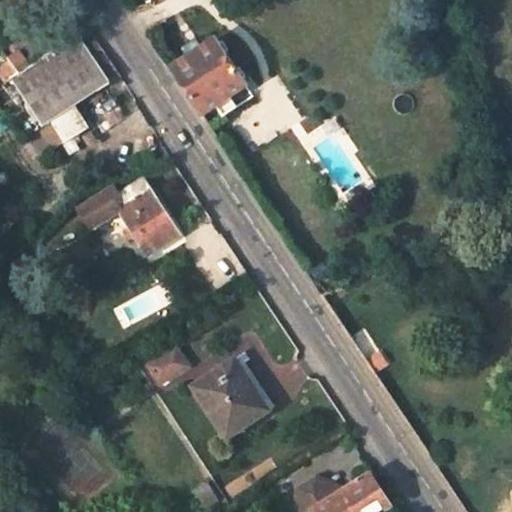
[(41,121),(107,77),(77,34),(18,75),(13,79),(41,121)]
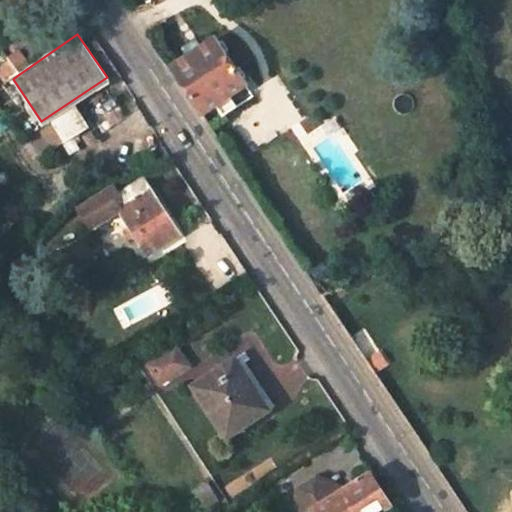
[(245,85),(215,39),(168,70),(199,115),(245,85)]
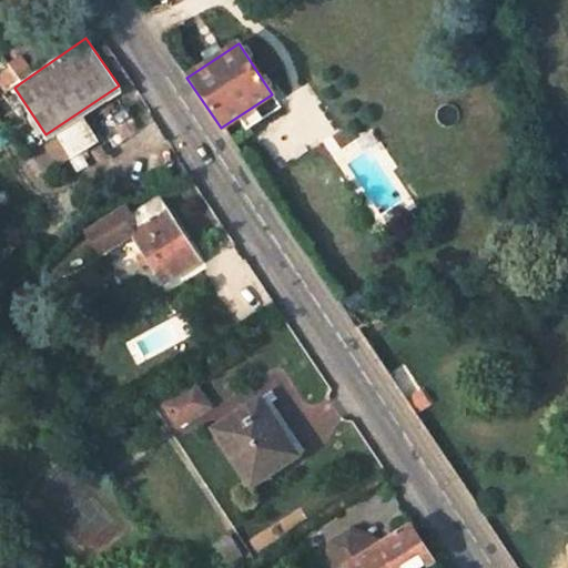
[(0,72),(0,83),(4,91),(19,80),(10,67),(0,72)]
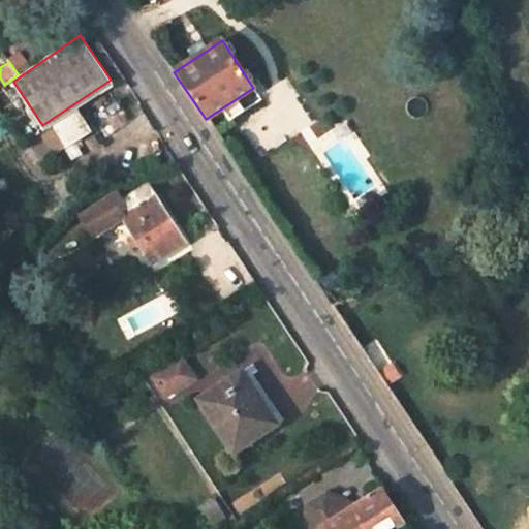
[(214,131),(260,99),(253,88),(206,119),(214,131)]
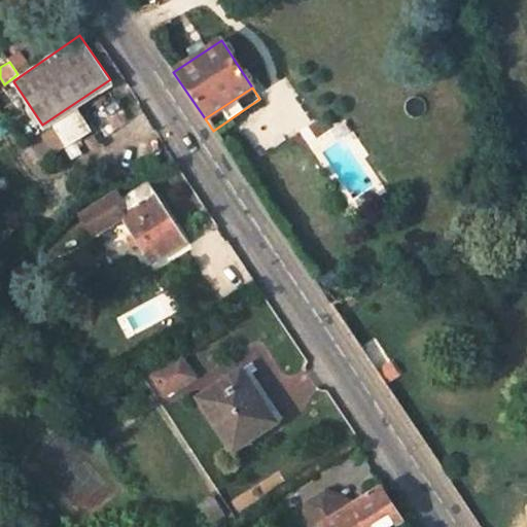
[(91,132),(77,110),(50,127),(66,149),(91,132)]
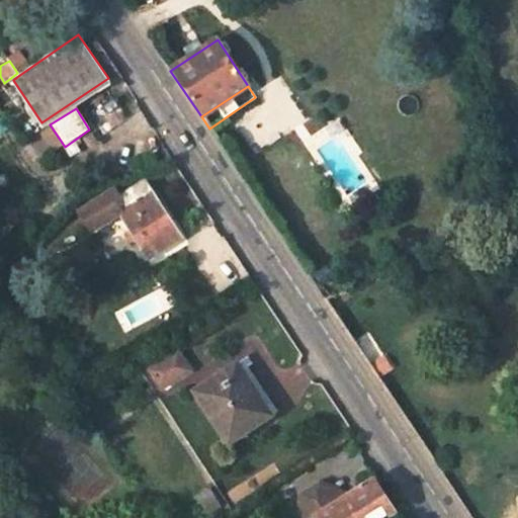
[(126,222),(150,258),(181,238),(145,182),(118,198),(113,190),(79,211),(97,240),(126,222)]
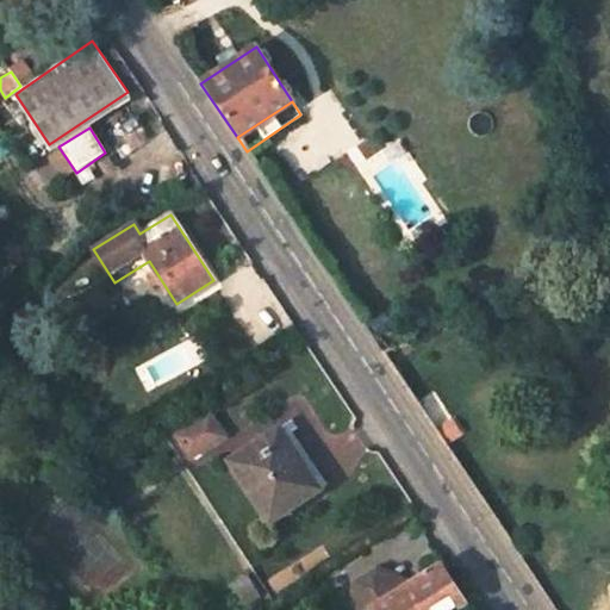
[(174,436),(188,458),(222,435),(207,414),(174,436)]
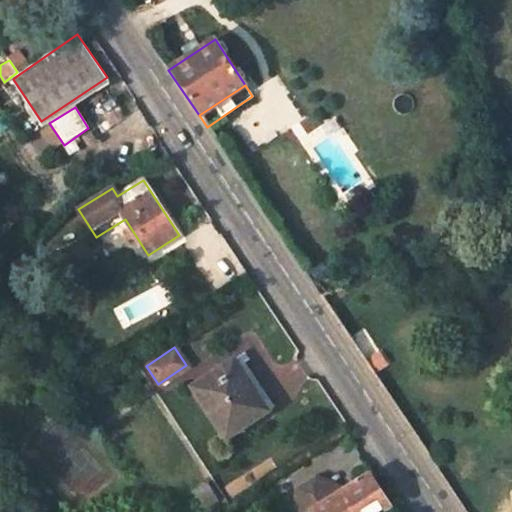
[(253,378),(238,355),(191,386),(226,439),(262,415),(242,385),(253,378)]
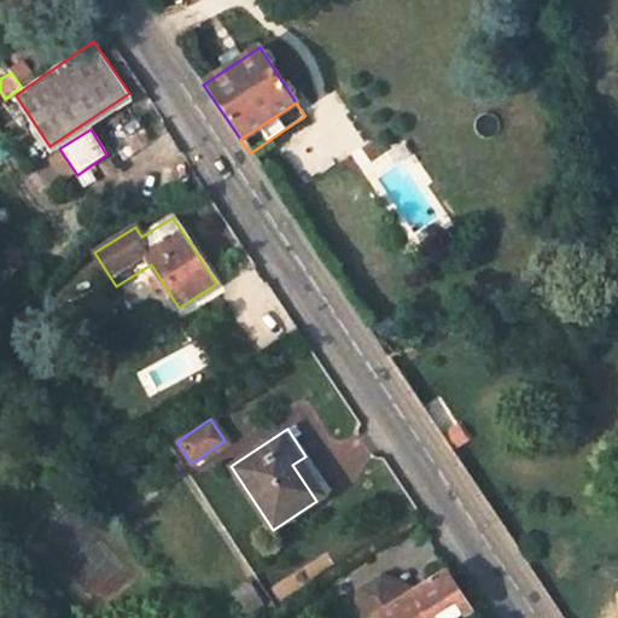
[(316,501),(330,491),(305,456),(292,465),(316,501)]
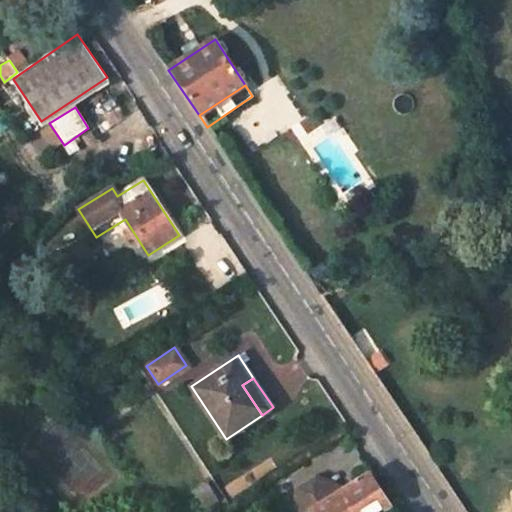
[(372,479),(369,474),(342,491),(328,500),(315,480),(298,490),(311,510),(308,511),(380,511),(389,507),(372,479)]
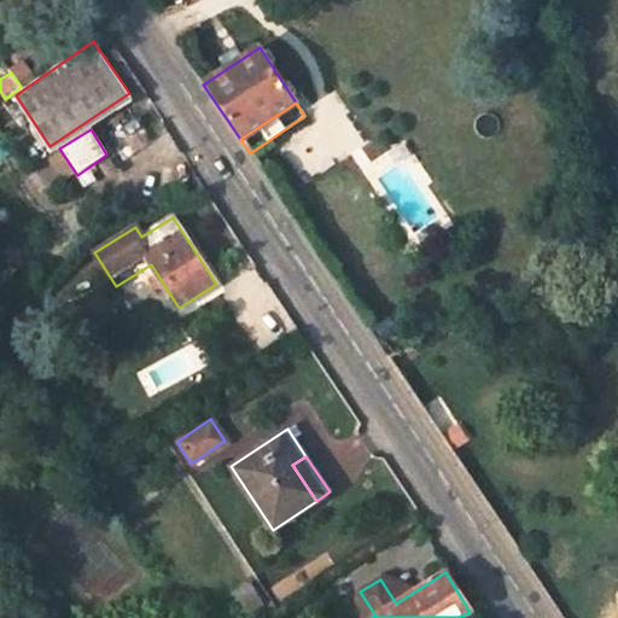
[(413,593),(380,579),(396,604),(413,593)]
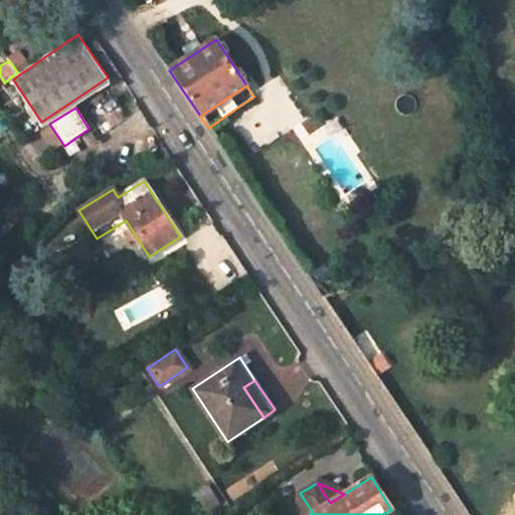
[(219,504),(208,486),(196,493),(208,511),(219,504)]
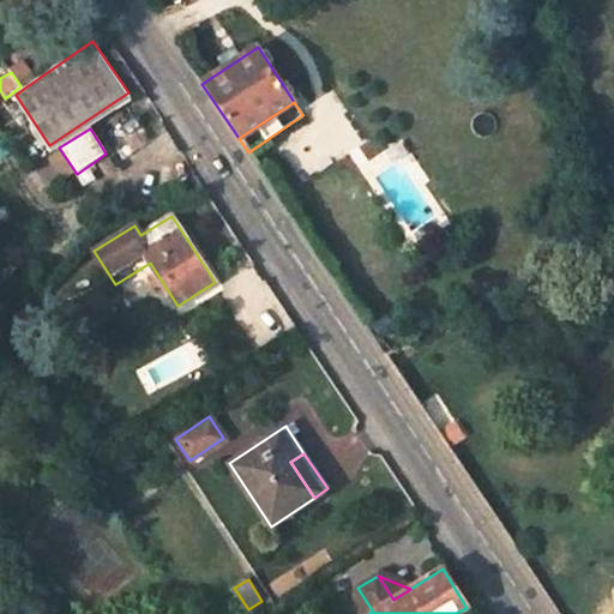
[(357,588),(356,613),(369,613),(373,612),(357,588)]
